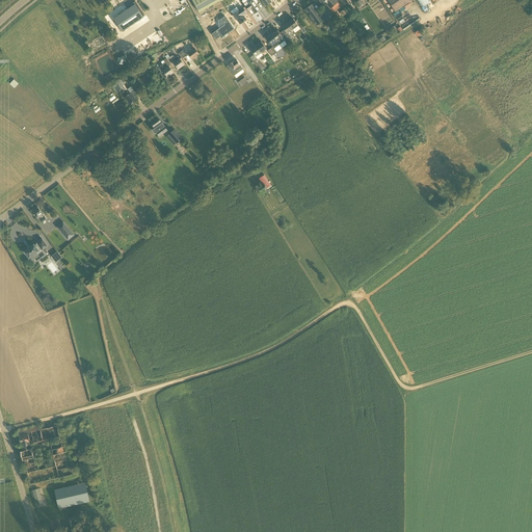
[(201,0),(192,0),(200,12),(206,9),(201,0)]
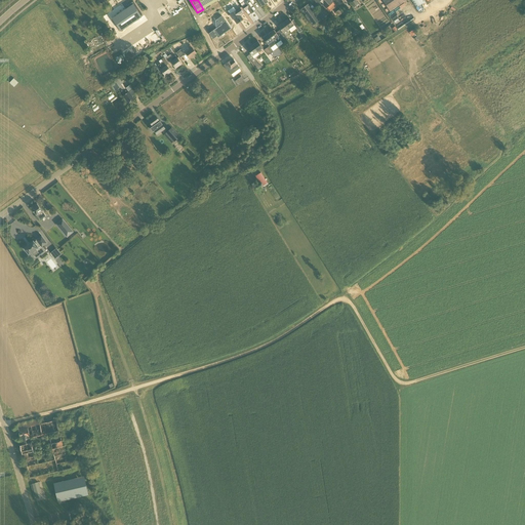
[(198,0),(203,9),(218,0),(198,0)]
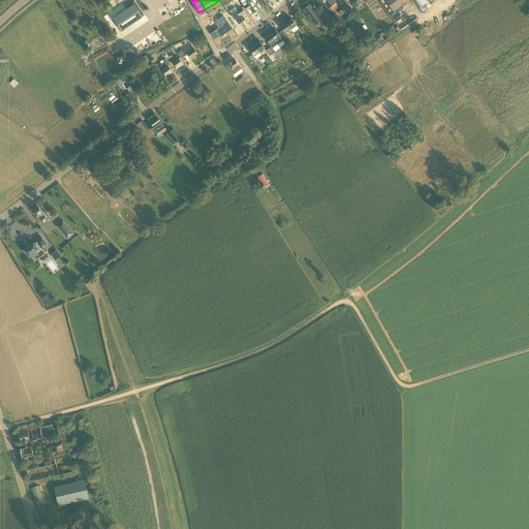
[(244,6),(248,11),(250,9),(253,13),(256,11),(259,9),(252,0),(251,0),(247,3),(247,4),(244,6)]
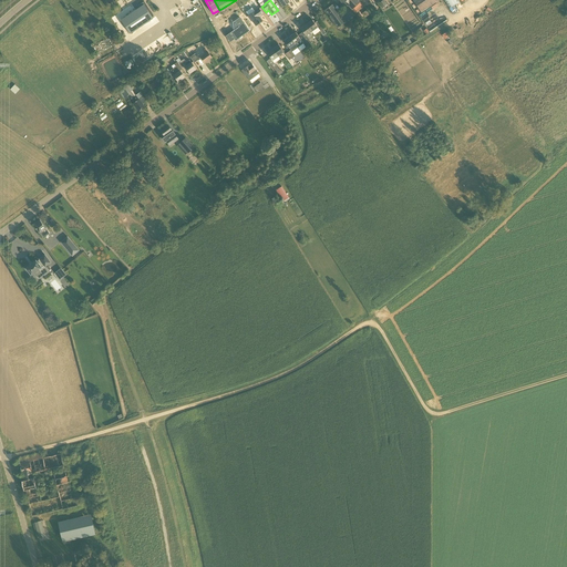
[(364,6),(361,2),(359,0),(344,0),(348,4),(356,13),(364,6)]
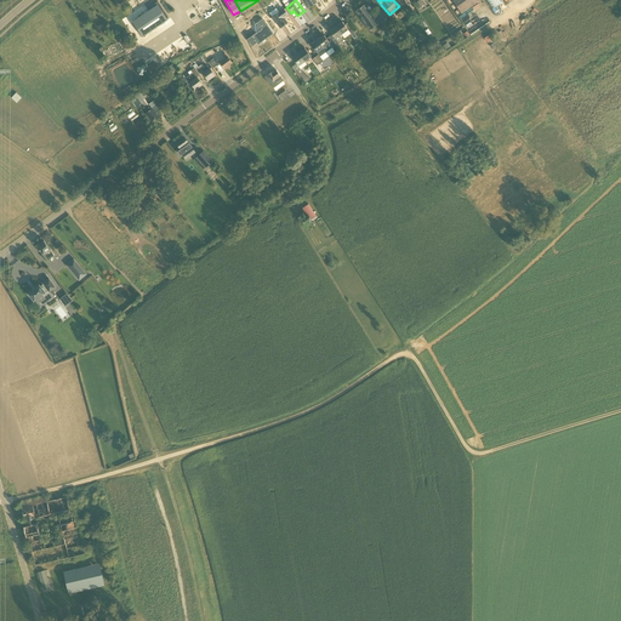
[(454,27),(459,24),(444,0),(429,0),(450,34),(456,30),(454,27)]
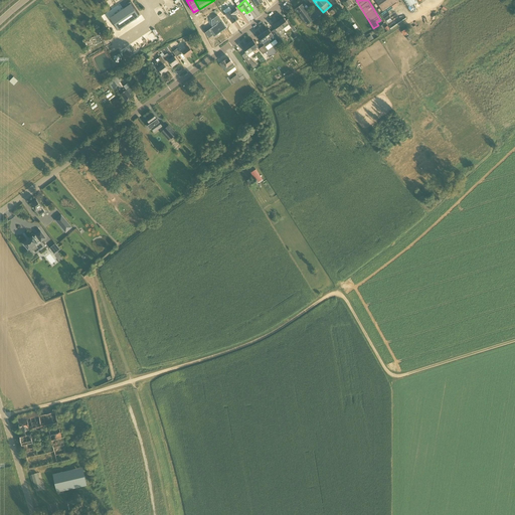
[(398,0),(375,0),(383,11),(398,0)]
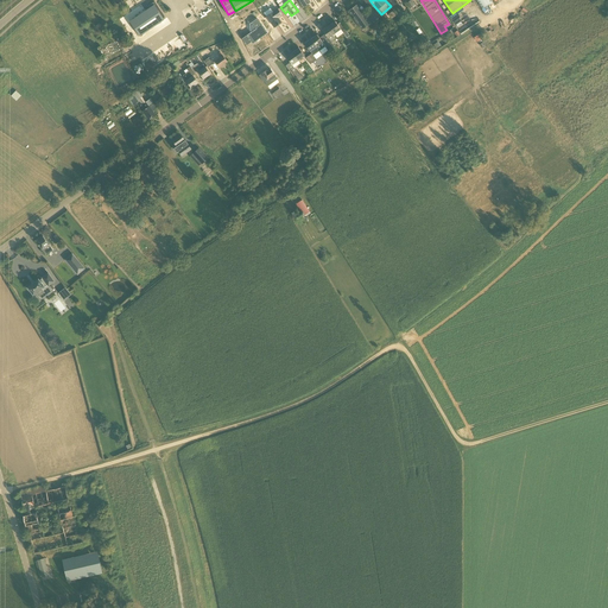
[(165,17),(156,1),(149,6),(149,8),(130,20),(139,36),(164,19),(163,18),(165,17)]
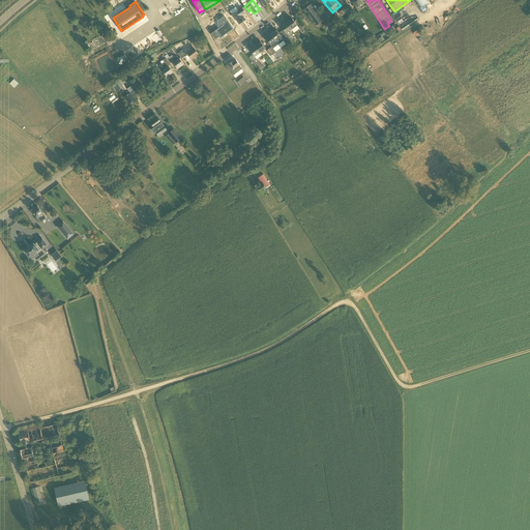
[(312,4),(303,9),(316,26),(326,18),(322,12),(319,16),(312,4)]
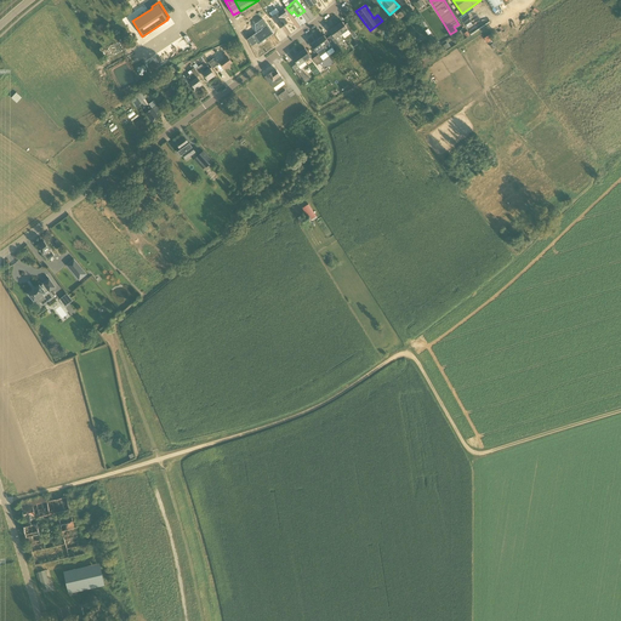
[(199,6),(187,12),(189,17),(201,10),(199,6)]
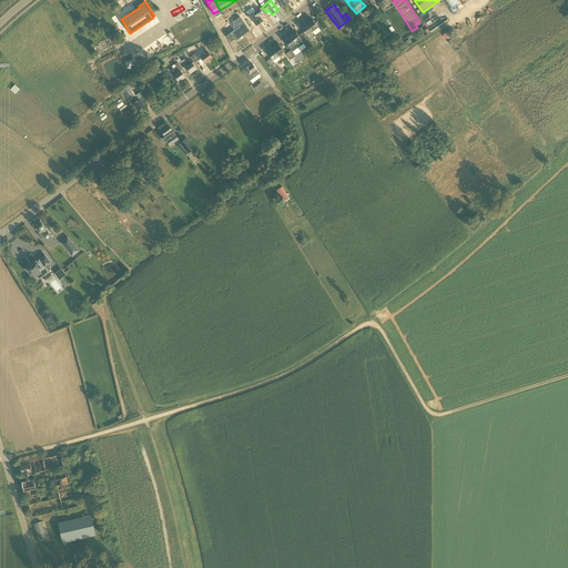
[(263,13),(260,10),(260,8),(250,16),(256,26),(260,23),(263,21),(260,17),(263,13)]
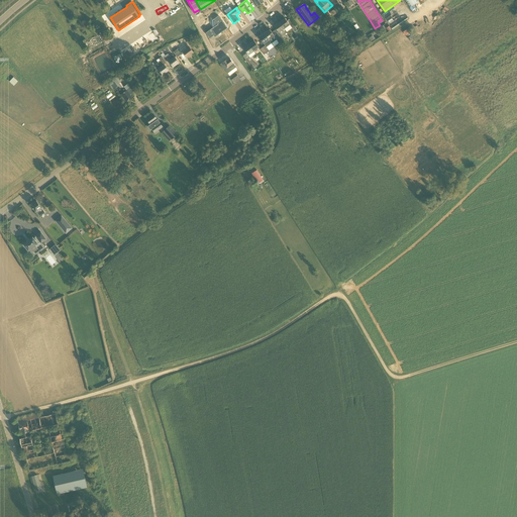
[(391,26),(396,23),(391,16),(390,16),(388,13),(384,15),(391,26)]
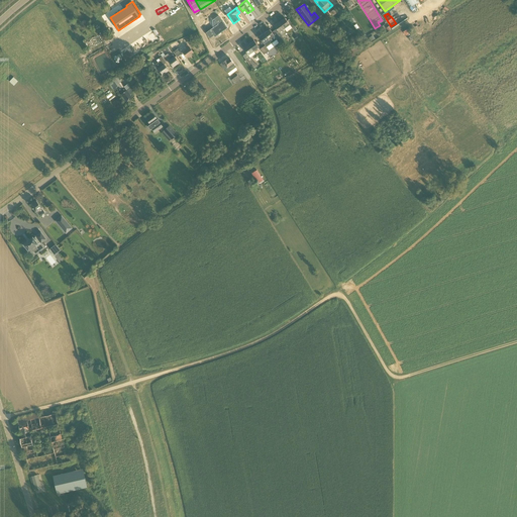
[(223,21),(222,21),(220,18),(217,19),(220,23),(210,30),(215,37),(227,27),(223,21)]
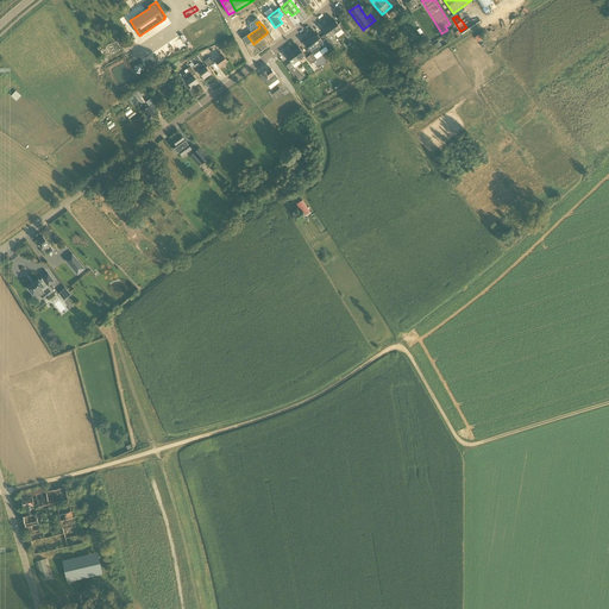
[(330,26),(336,33),(341,29),(336,22),(330,26)]
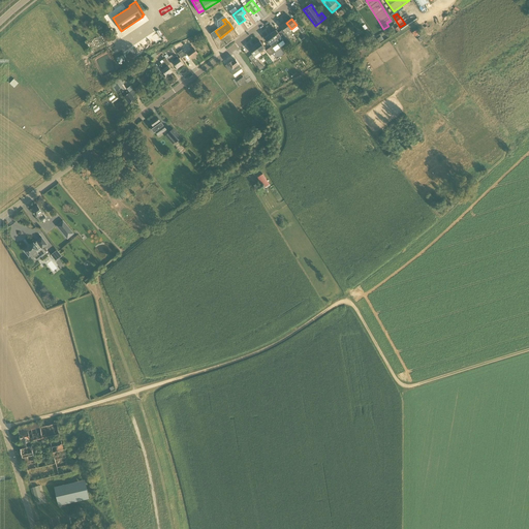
[(291,29),(286,23),(281,27),(287,35),(285,36),(289,42),(288,42),(290,44),(291,42),(290,41),(291,40),(288,36),(293,33),(291,29)]
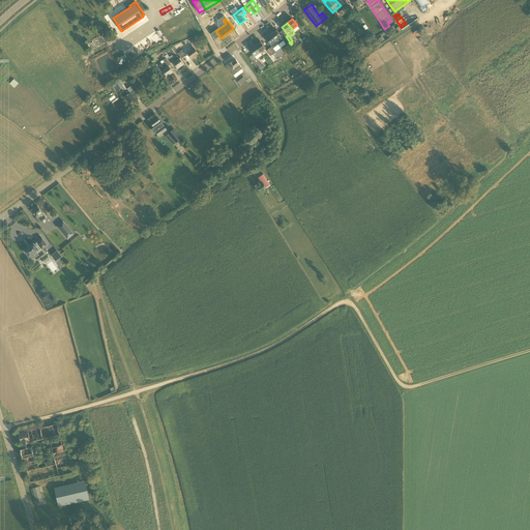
[(146,31),(154,47),(164,41),(155,26),(146,31)]
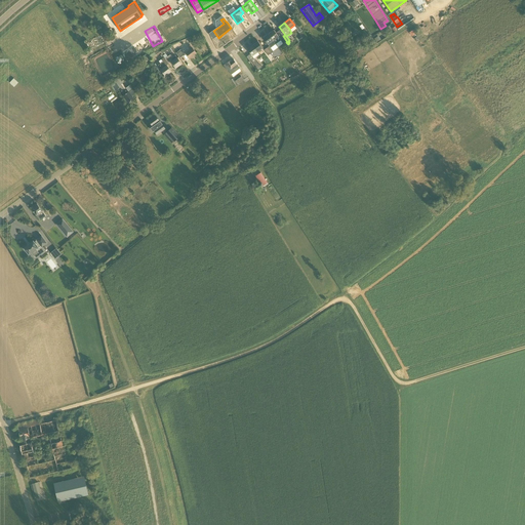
[(279,31),(276,33),(274,30),(269,34),(274,41),(278,37),(284,44),(286,42),(287,42),(283,36),(282,36),(279,31)]
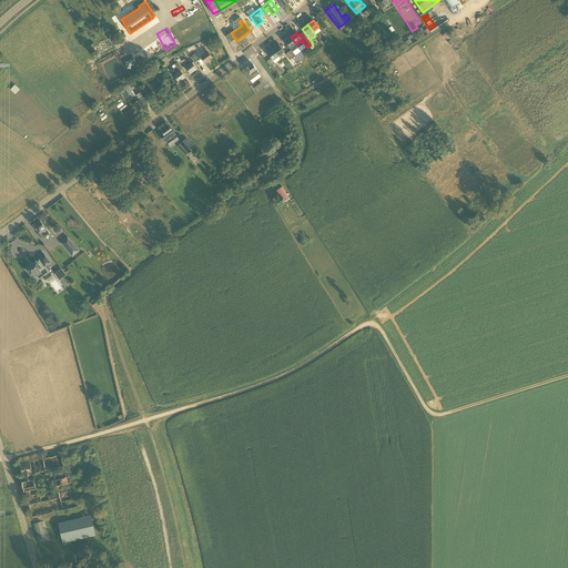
[(290,48),(296,44),(291,37),(284,41),(290,48)]
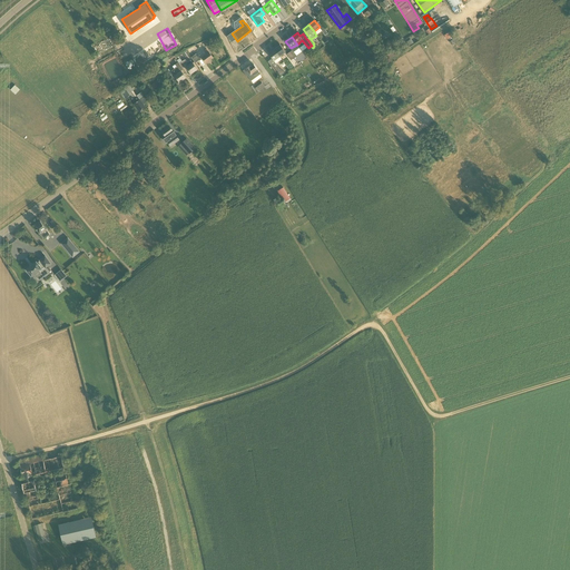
[(274,49),(279,57),(286,52),(281,45),(274,49)]
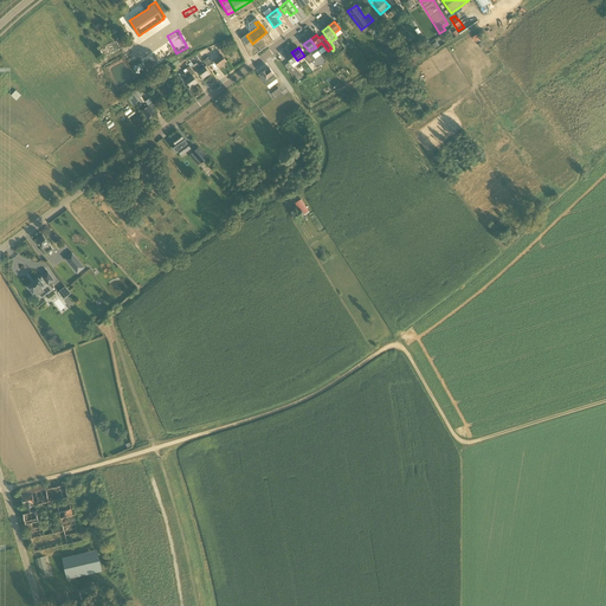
[(214,62),(219,68),(227,62),(220,52),(217,55),(220,57),(214,62)]
